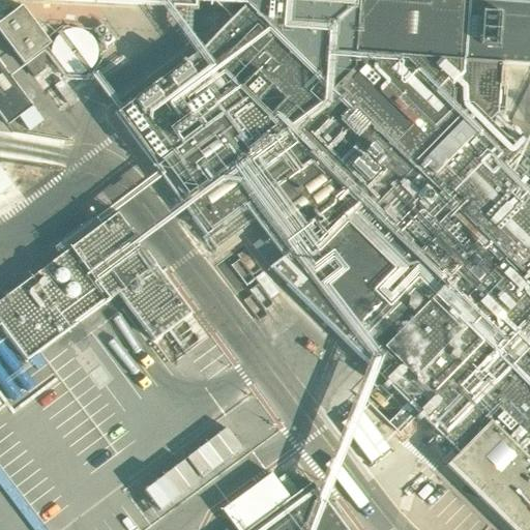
[(529,0),(56,0),(171,6),(171,8),(194,9),(194,1),(213,3),(221,9),(215,13),(226,24),(199,52),(114,114),(214,249),(255,221),(283,257),(267,269),(268,270),(270,269),(367,362),(377,374),(358,393),(399,435),(417,417),(457,453),(445,466),(509,529),(529,529),(529,183),(525,188),(512,176),(518,173),(526,182),(529,177),(529,164),(487,121),(493,115),(496,63),(529,65),(529,0)]
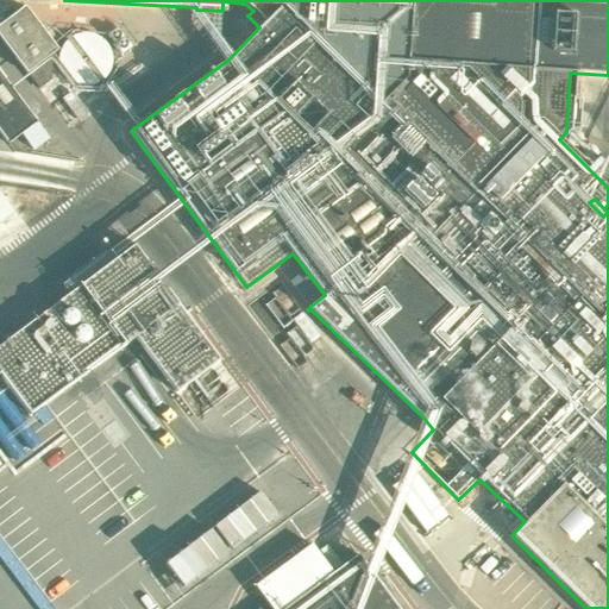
[(56,51),(23,7),(14,14),(11,8),(0,16),(0,39),(26,74),(27,73),(39,89),(50,80),(50,60),(48,58),(56,51)]
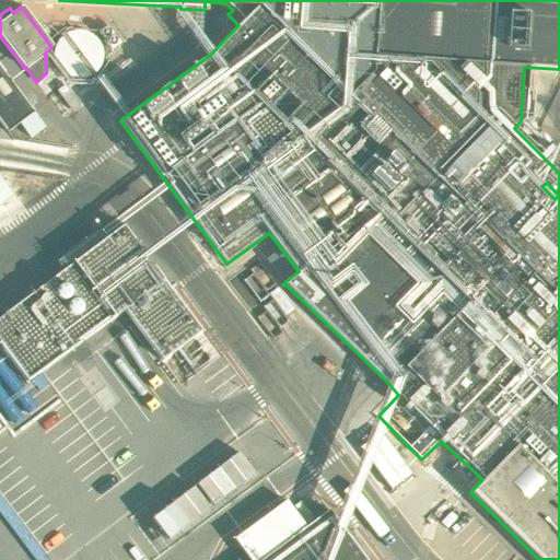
[(77,79),(81,79),(84,78),(89,77),(92,74),(95,71),(97,69),(100,65),(101,61),(101,57),(101,53),(101,49),(98,45),(96,42),(94,38),(91,36),(88,34),(84,33),(80,32),(76,32),(72,32),(68,33),(65,35),(61,37),(59,41),(57,44),(55,47),(54,51),(54,56),(54,59),(55,63),(57,67),(59,70),(61,73),(65,76),(69,78),(72,79),(77,79)]
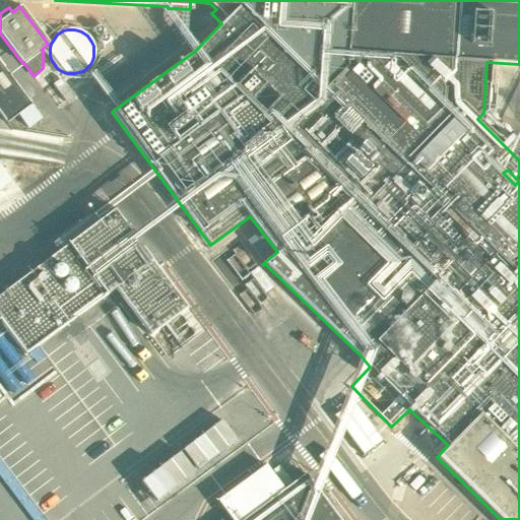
[(41,118),(31,106),(0,63),(0,114),(7,123),(17,116),(27,129),(41,118)]
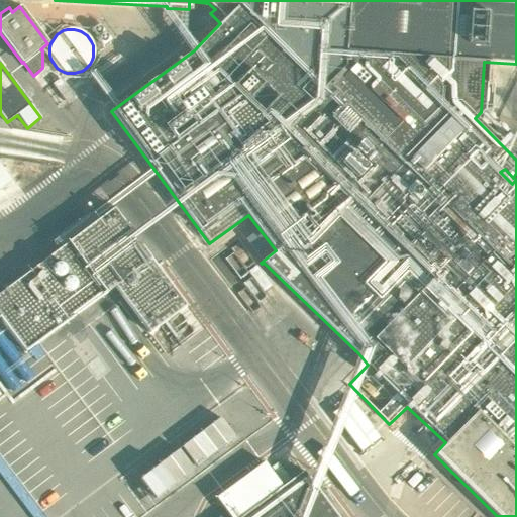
[(0,190),(11,182),(0,166),(0,190)]
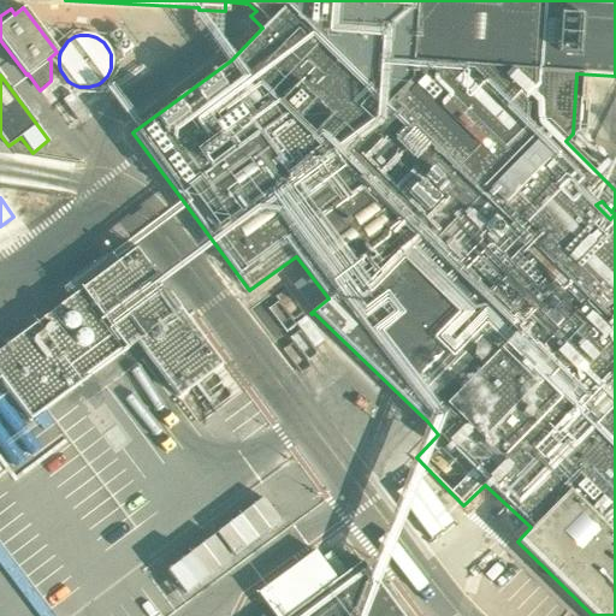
[(179,401),(223,367),(135,249),(4,345),(0,341),(0,383),(29,422),(136,343),(179,401)]
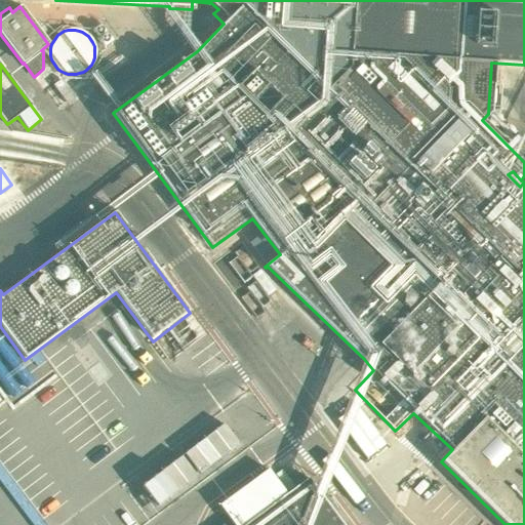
[(188,323),(174,331),(185,346),(197,337),(188,323)]
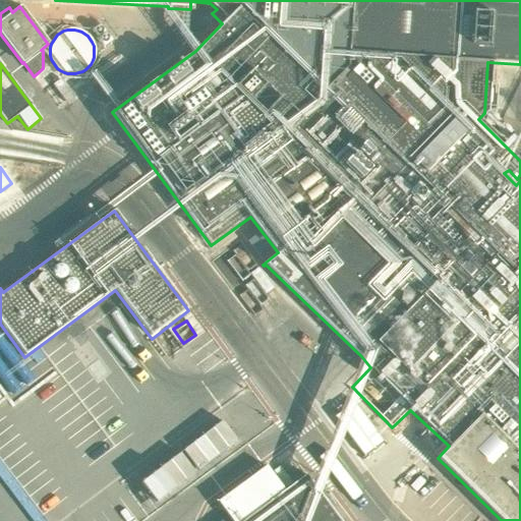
[(201,367),(214,360),(206,348),(193,354),(201,367)]
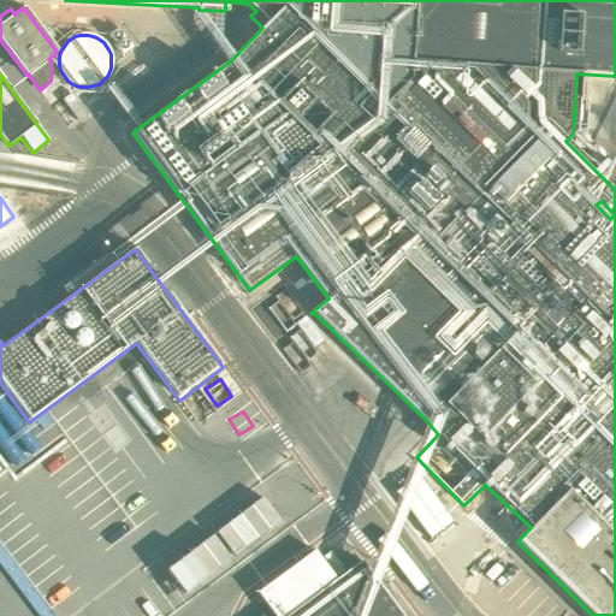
[(481,520),(498,499),(487,490),(471,510),(481,520)]
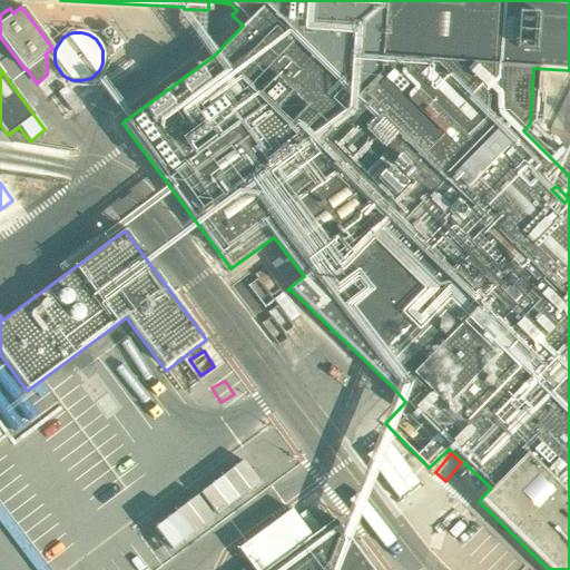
[(217,519),(261,485),(244,463),(200,495),(217,519)]
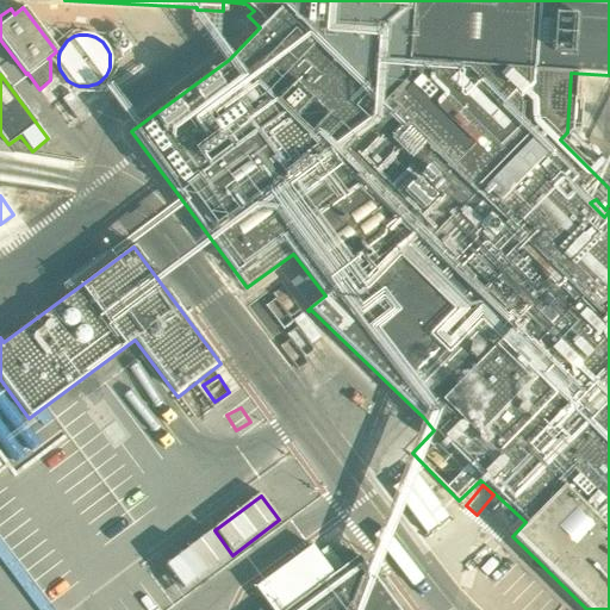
[(182,592),(229,558),(211,533),(165,568),(182,592)]
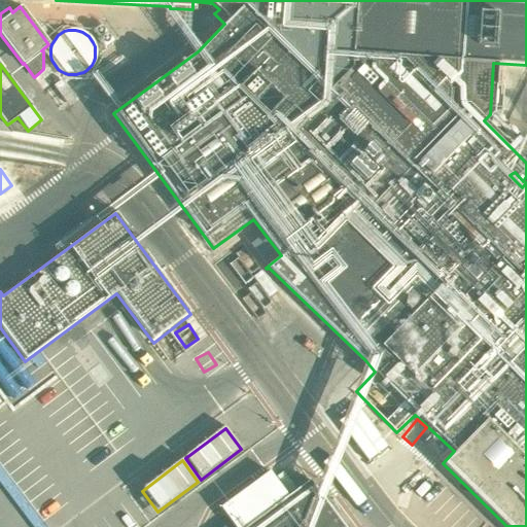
[(136,526),(147,519),(116,478),(58,522),(61,526),(136,526)]
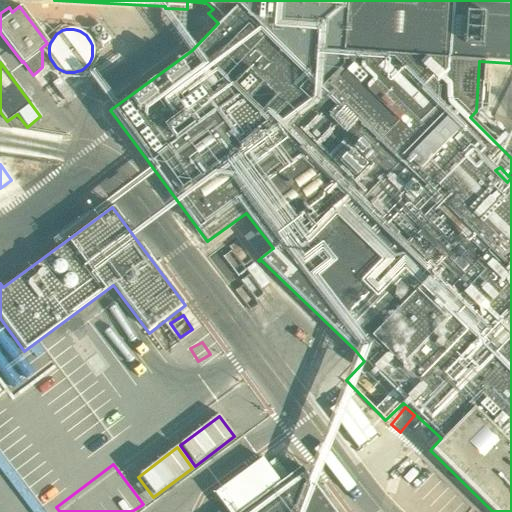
[(333,511),(299,466),(276,484),(257,498),(239,474),(214,493),(228,511),(333,511)]
